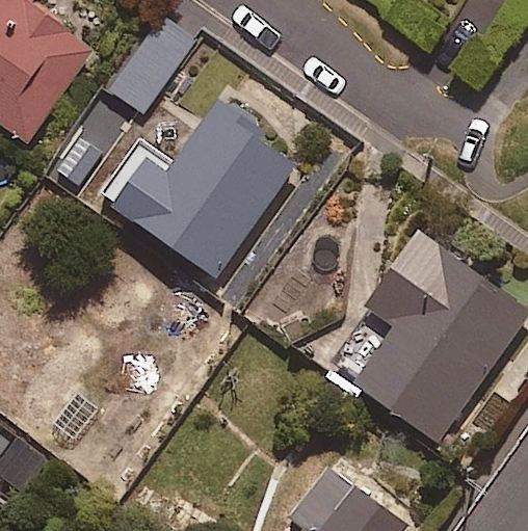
[(91,49),(31,7),(35,0),(0,0),(0,124),(26,142),(91,49)]
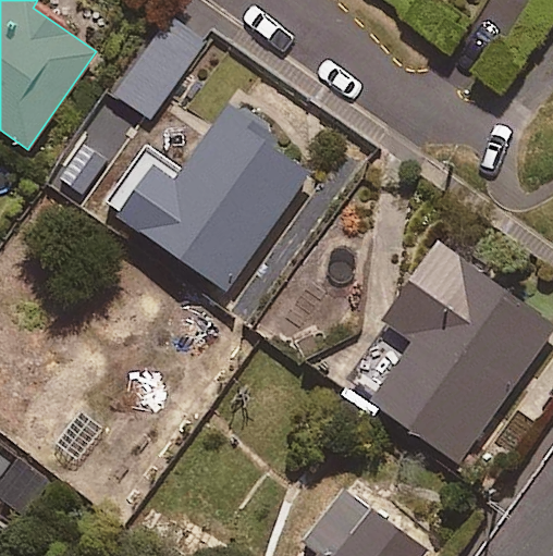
[(205,40),(169,15),(113,95),(149,120),(205,40)]
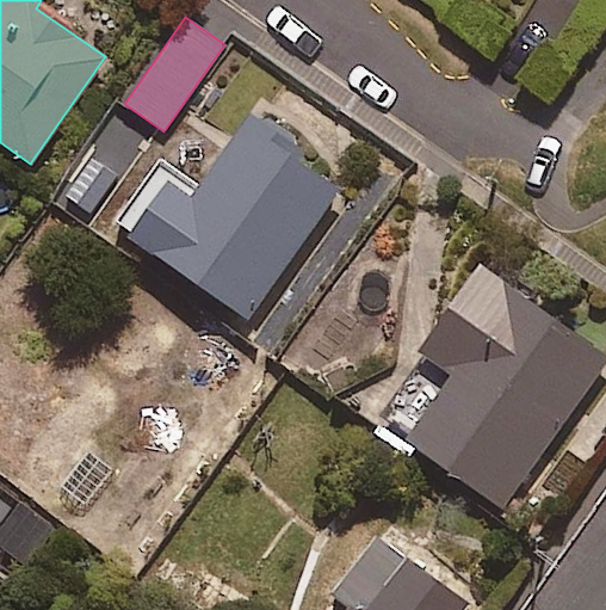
[(341,191),(252,125),(197,199),(174,184),(134,239),(247,321),(341,191)]
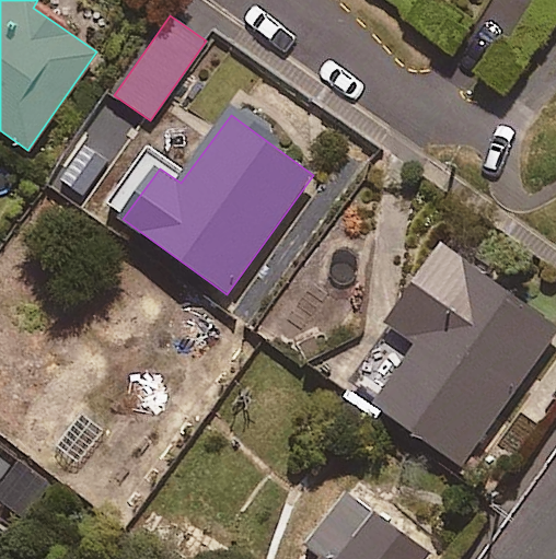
[(555,333),(555,325),(448,249),(392,329),(419,348),(378,408),(462,467),(555,333)]
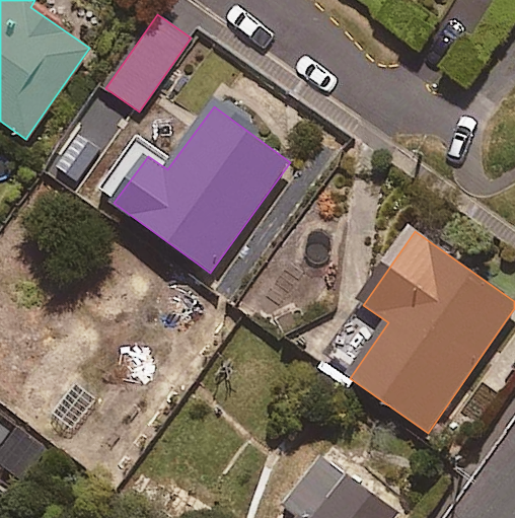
[(43,450),(13,433),(0,454),(0,465),(24,481),(43,450)]
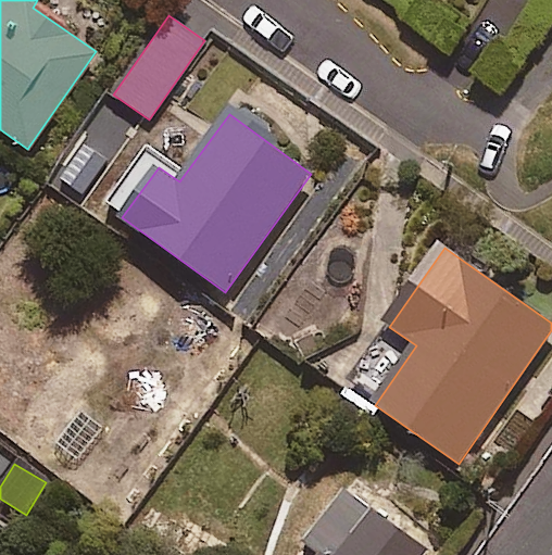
[(421,554),(424,552),(345,493),(304,547),(314,554),(421,554)]
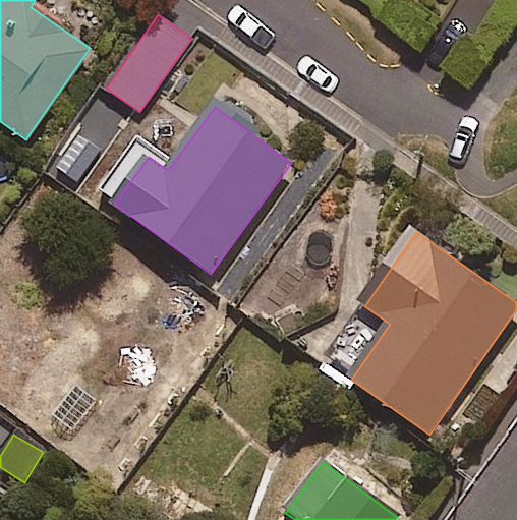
All buildings are outlined.
